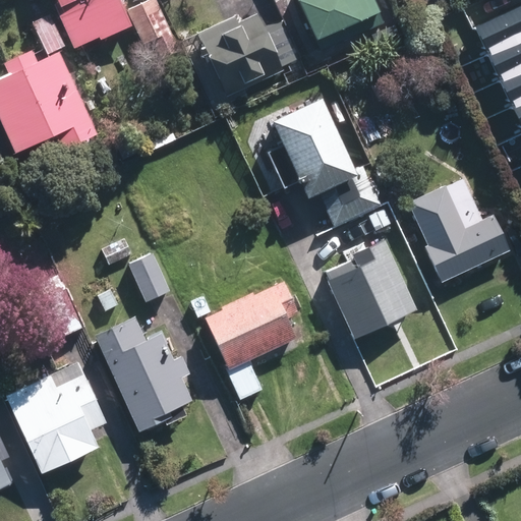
[(176,45),(154,0),(148,0),(125,10),(140,44),(152,39),(158,53),(176,45)]
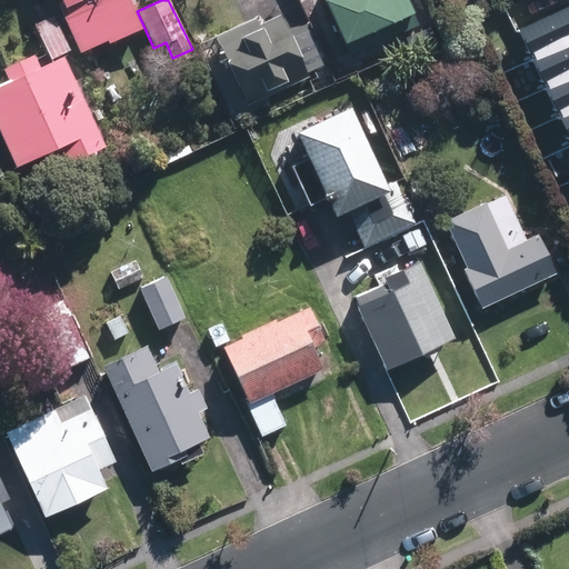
[(320,0),(321,0),(340,45),(343,42),(350,56),(418,25),(406,0),(320,0)]
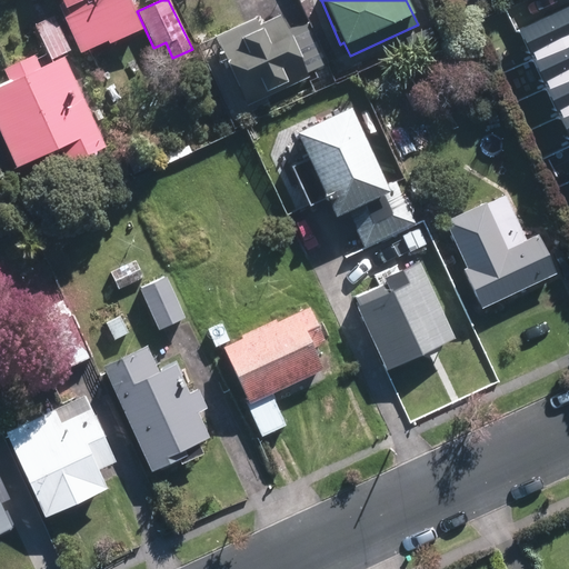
[(568,0),(526,0),(509,8),(568,135),(568,0)]
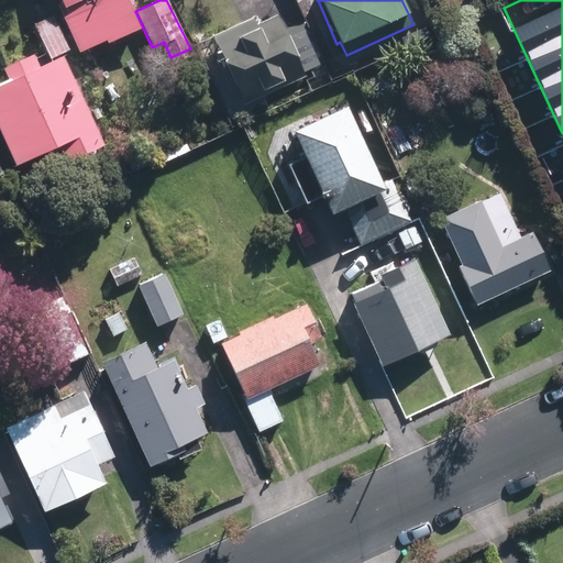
[(285,31),(277,14),(255,25),(252,17),(211,35),(243,106),(306,76),(302,73),(310,68),(317,80),(328,75),(304,23),(285,31)]
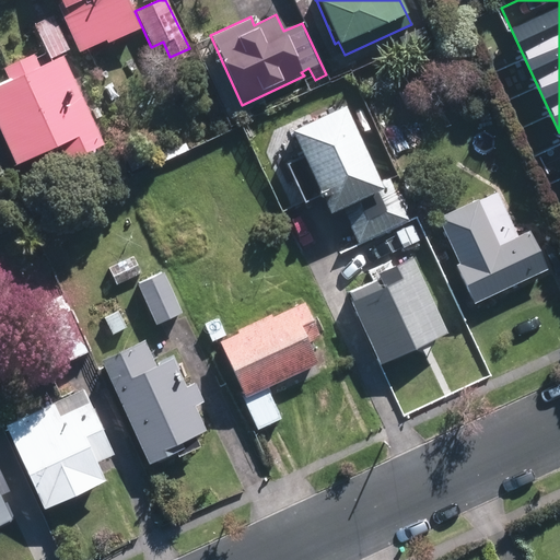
[(102,146),(60,57),(70,53),(54,18),(34,26),(50,61),(37,68),(32,55),(0,69),(0,79),(2,84),(0,85),(0,136),(14,166),(57,146),(65,163),(102,146)]
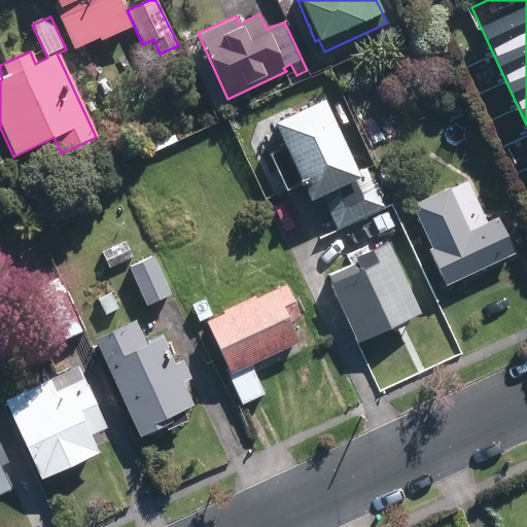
[(376,83),(383,101),(396,94),(388,78),(376,83)]
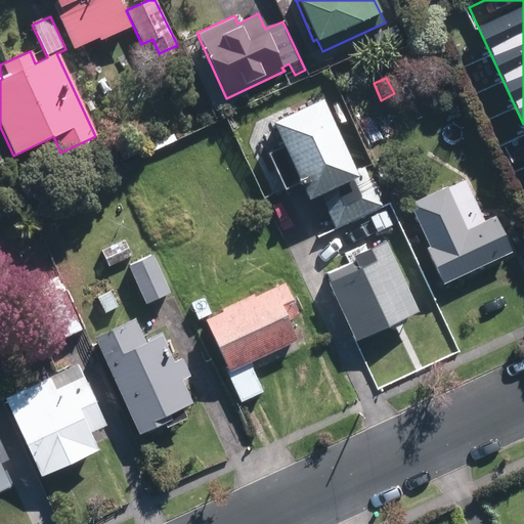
[(320,101),(269,125),(303,197),(316,190),(332,225),(380,203),(361,165),(352,169),(320,101)]
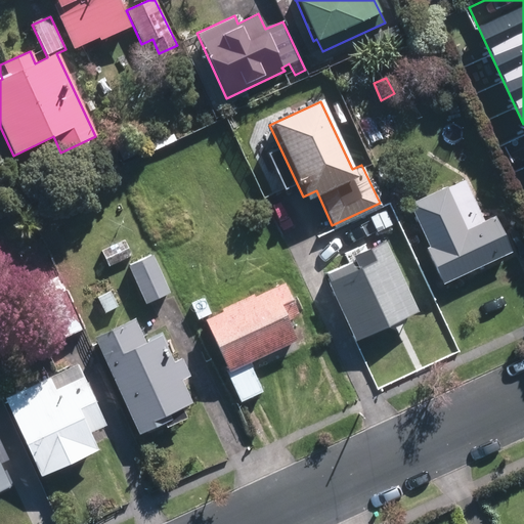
[(441,285),(510,252),(494,218),(483,224),(463,179),(444,188),(444,186),(407,205),(427,247),(425,249),(441,285)]
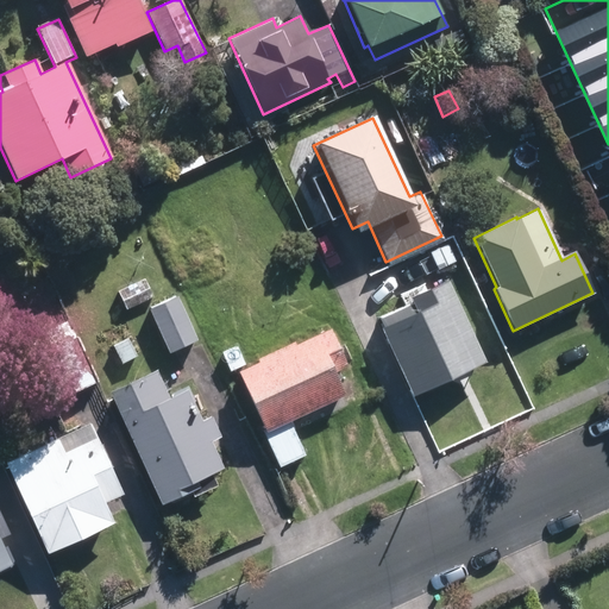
[(445,243),(428,251),(435,268),(453,259),(445,243)]
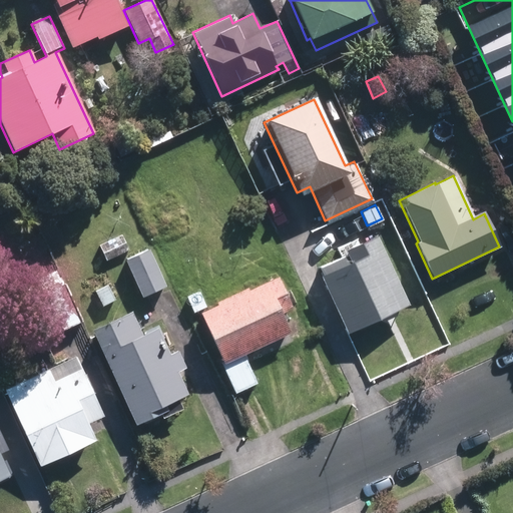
[(406,303),(373,232),(343,247),(348,260),(318,275),(345,332),(406,303)]
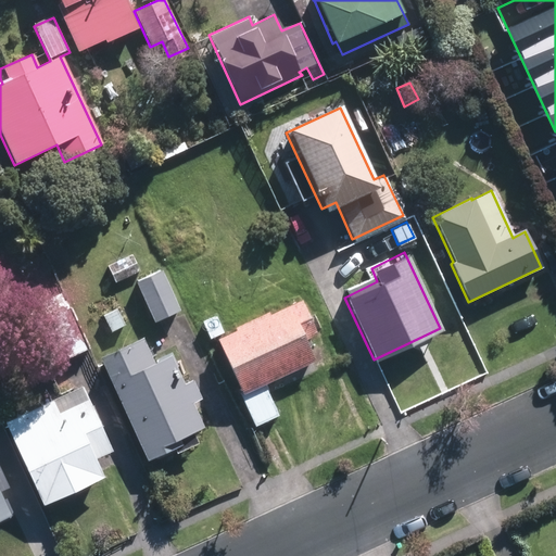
[(115,281),(141,270),(133,253),(108,266),(115,281)]
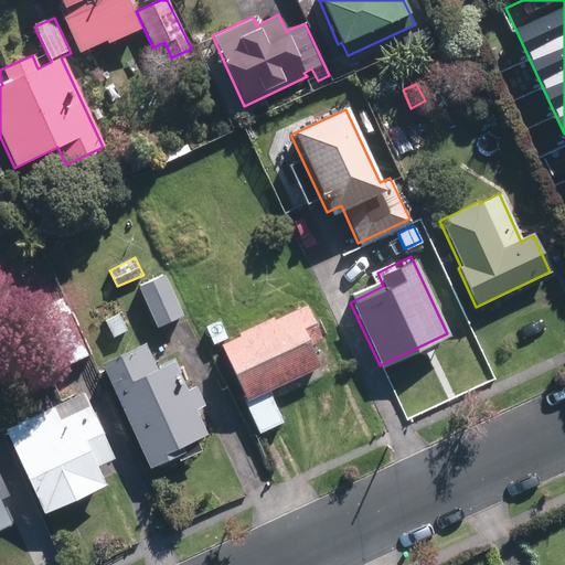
[(156,327),(184,316),(166,274),(137,286),(156,327)]
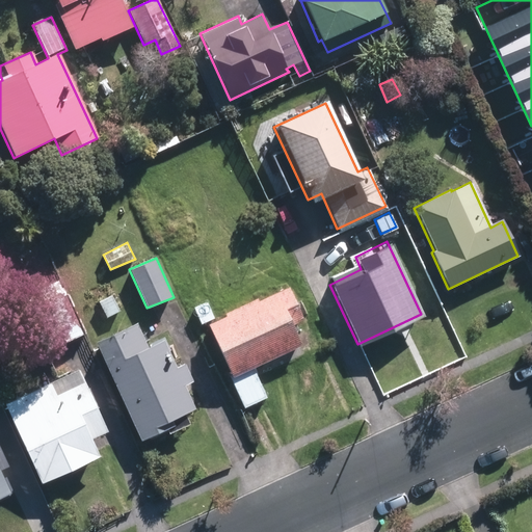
[(84,333),(59,280),(20,297),(44,350),(84,333)]
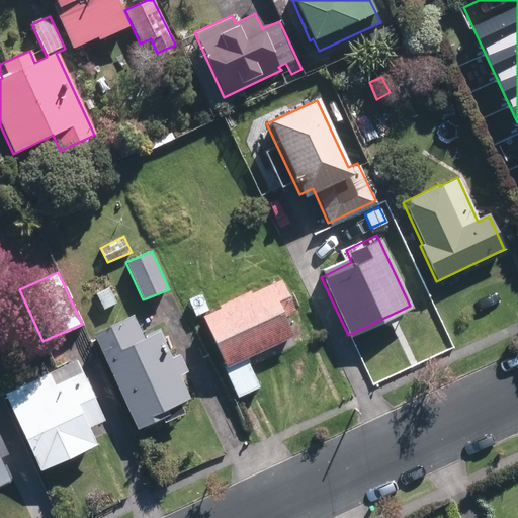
[(201,315),(225,367),(224,368),(237,398),(259,387),(246,358),(293,336),(283,316),(294,311),(280,279),(201,315)]
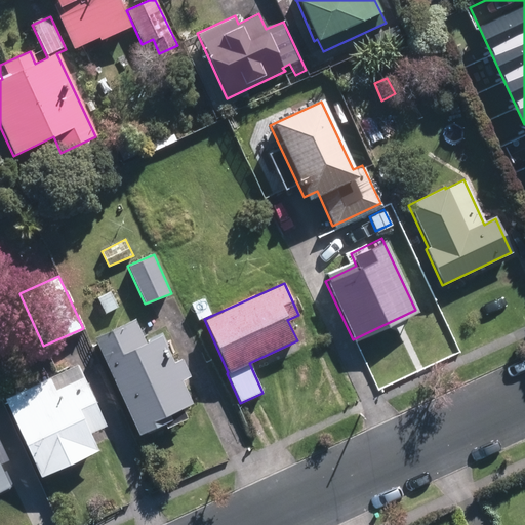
[(105,313),(119,307),(112,291),(98,297),(105,313)]
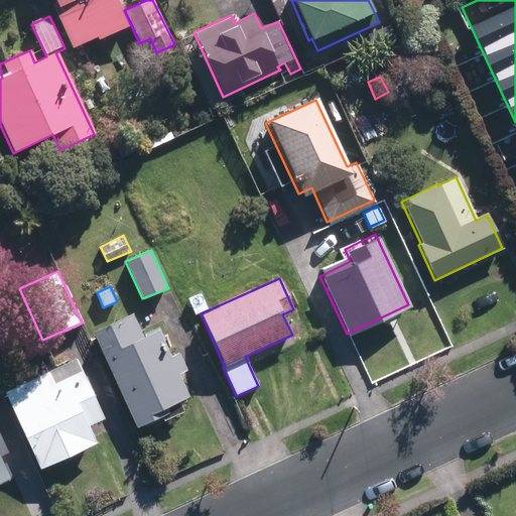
[(142,337),(131,312),(91,331),(136,427),(181,407),(179,401),(188,397),(177,373),(185,370),(177,352),(169,356),(157,330),(142,337)]
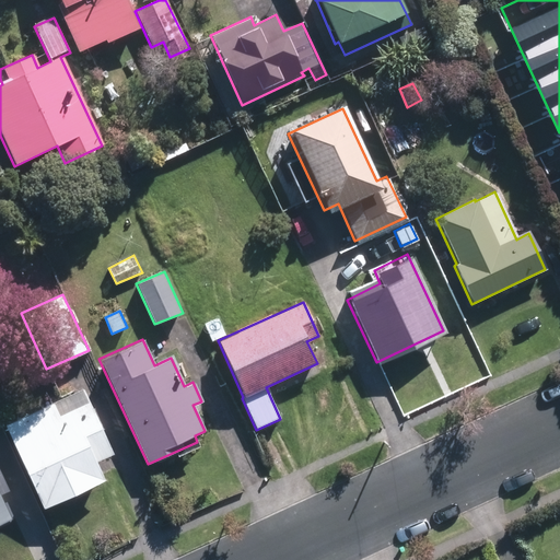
[(43,509),(104,480),(96,463),(113,454),(82,388),(3,426),(43,509)]
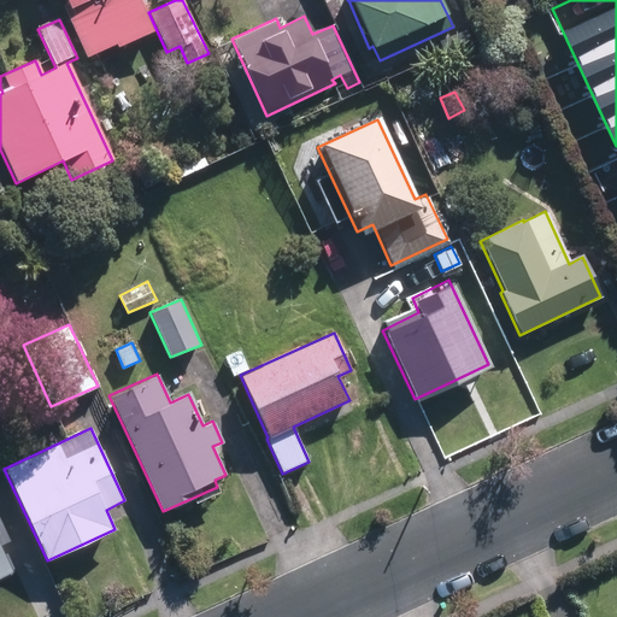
[(0,576),(11,571),(0,547),(0,593),(5,592),(0,581),(0,576)]
